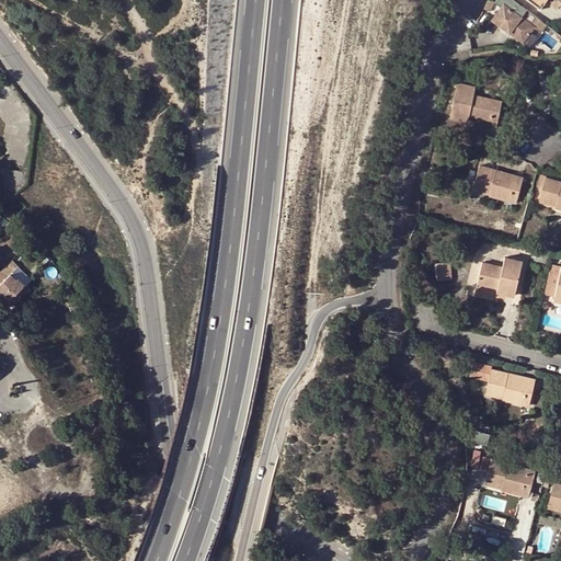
[(510,0),(508,0),(492,23),(521,43),(534,25),(525,19),(521,15),(524,10),(510,0)]
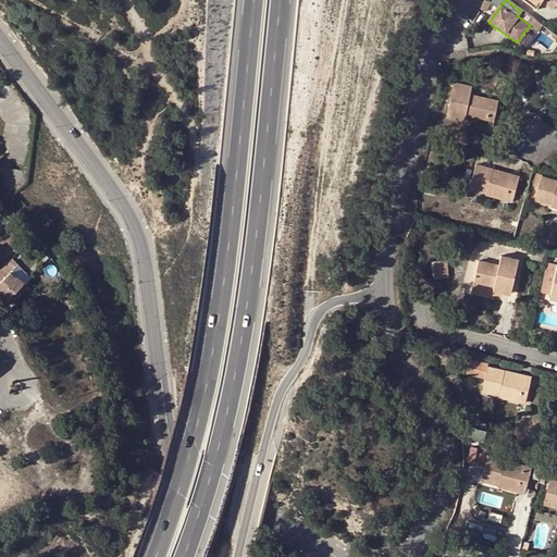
[(521,0),(535,11),(542,2),(543,0),(521,0)]
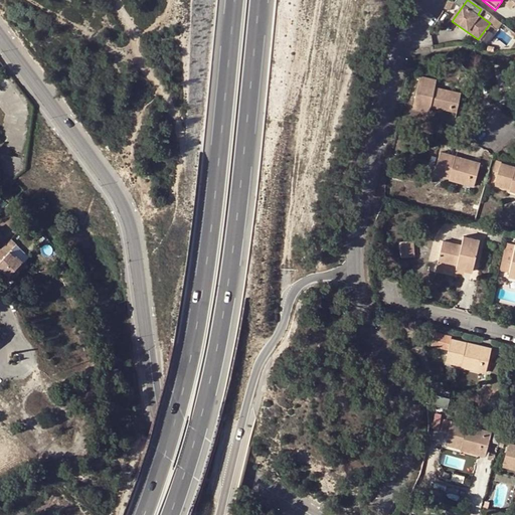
[(501,2),(495,10),(499,13),(505,4),(501,2)]
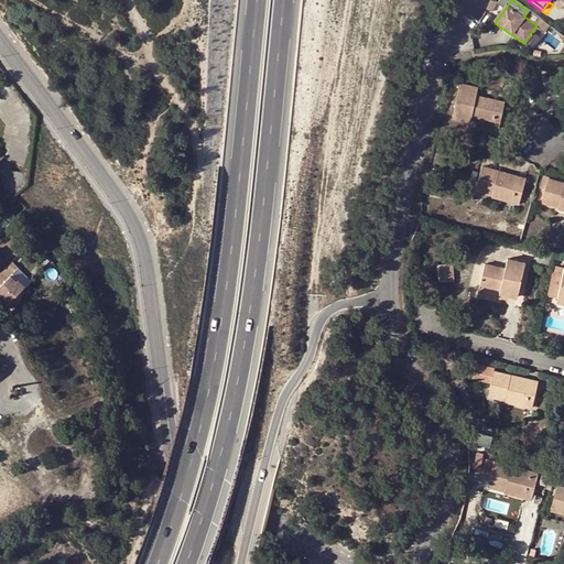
[(458,87),(452,121),(463,123),(464,118),(470,119),(499,126),(503,105),(475,99),(476,91),(458,87)]
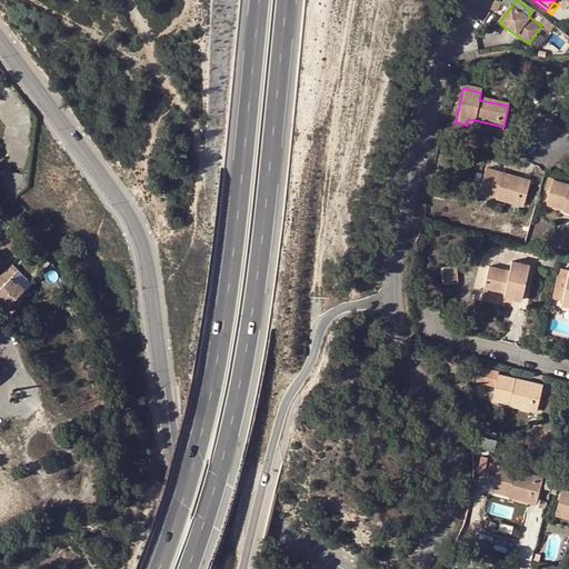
[(502,177),(486,171),(479,195),(497,199),(498,196),(525,203),(530,183),(521,181),(521,183),(502,179),(502,177)]
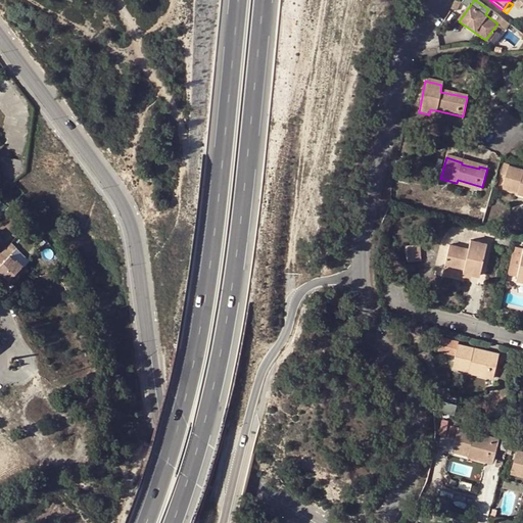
[(506,179),(503,190),(518,194),(519,191),(522,191),(522,173),(509,169),(509,168),(504,165),(501,177),(506,179)]
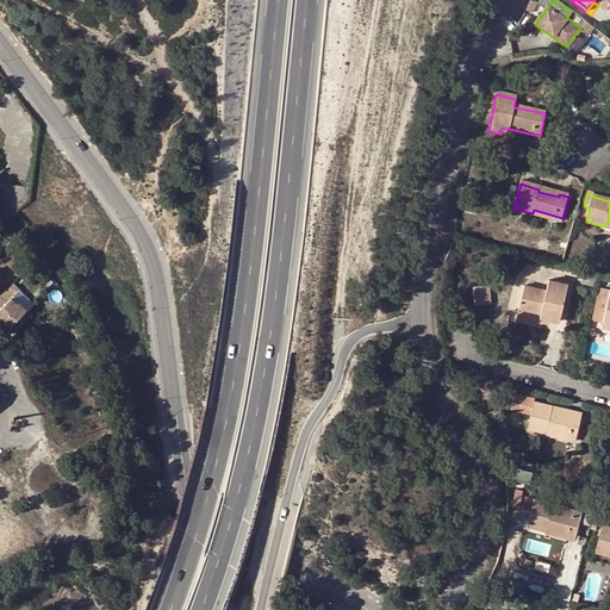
[(560,224),(562,218),(534,210),(533,213),(531,216),(560,224)]
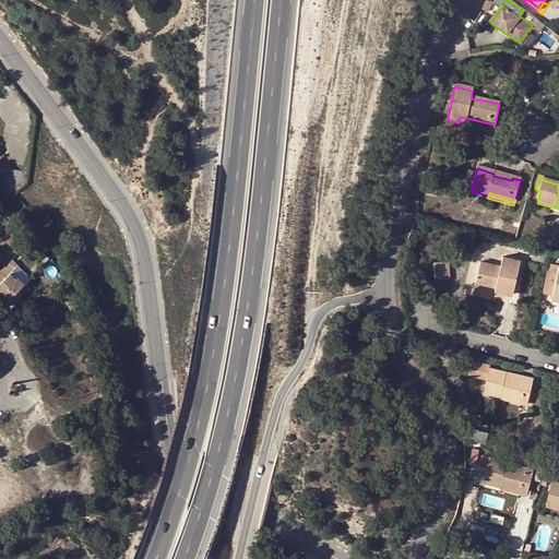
[(546,256),(533,252),(530,265),(544,269),(546,256)]
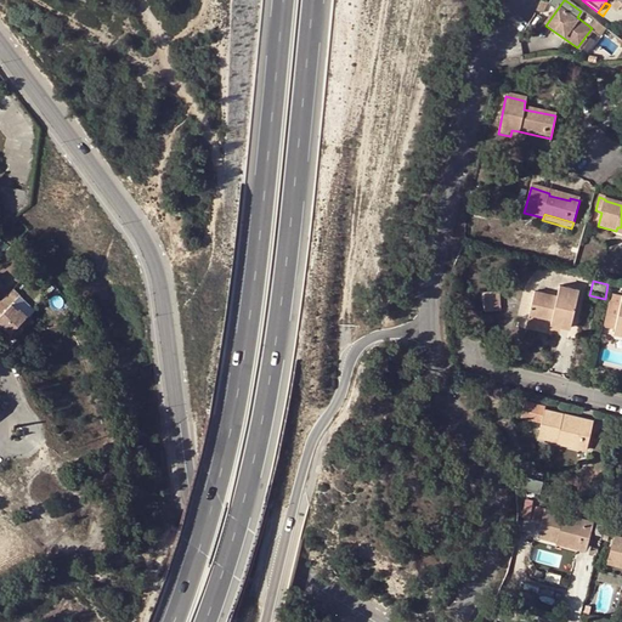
[(559,328),(570,331),(578,293),(559,288),(557,299),(535,294),(529,316),(550,322),(552,317),(561,320),(559,328)]
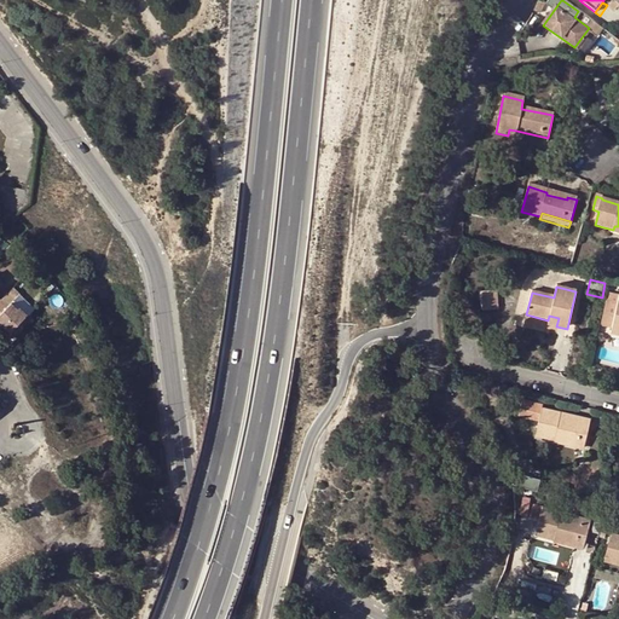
[(497,293),(479,294),(481,312),(498,311),(497,293)]
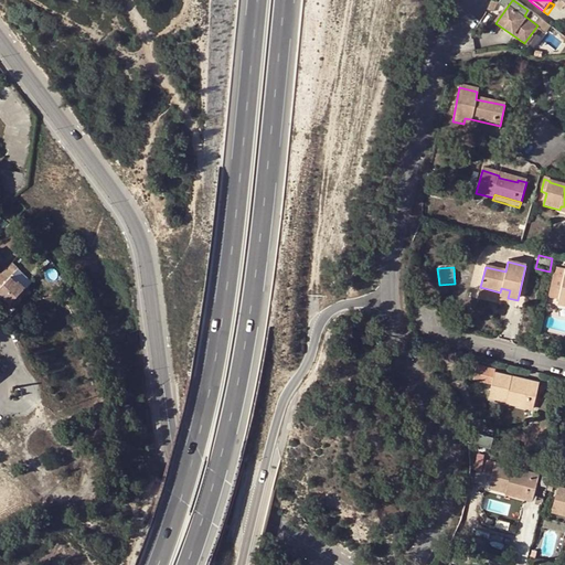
[(0,298),(4,304),(18,290),(6,278),(2,281),(0,278),(0,298)]
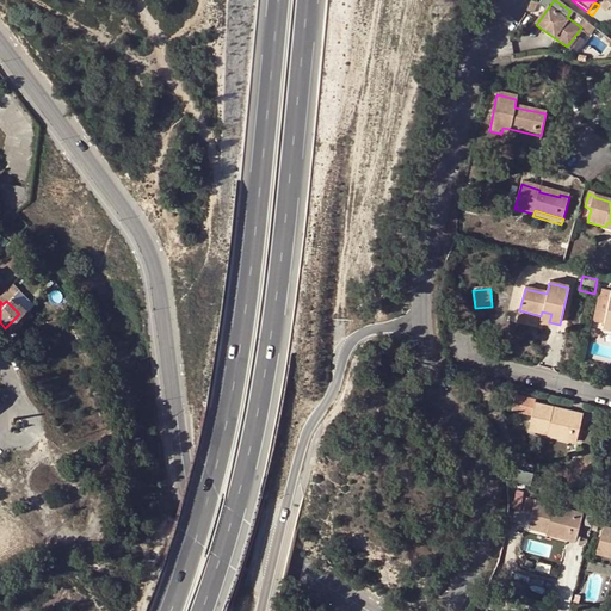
[(542,312),(541,316),(541,321),(549,322),(551,314),(542,312)]
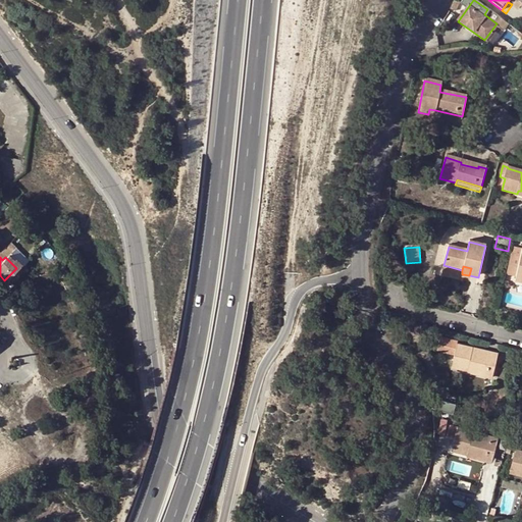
[(458,343),(439,338),(436,352),(454,356),(452,367),(467,371),(468,368),(492,373),(498,355),(488,353),(488,355),(472,352),(472,349),(457,346),(458,343)]
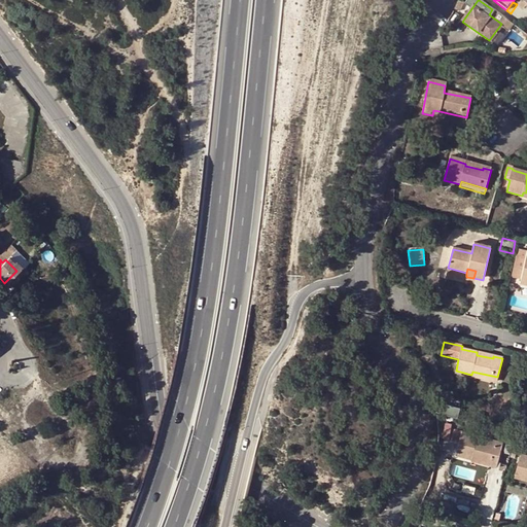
[(471,375),(471,376),(496,382),(497,377),(472,372),(471,375)]
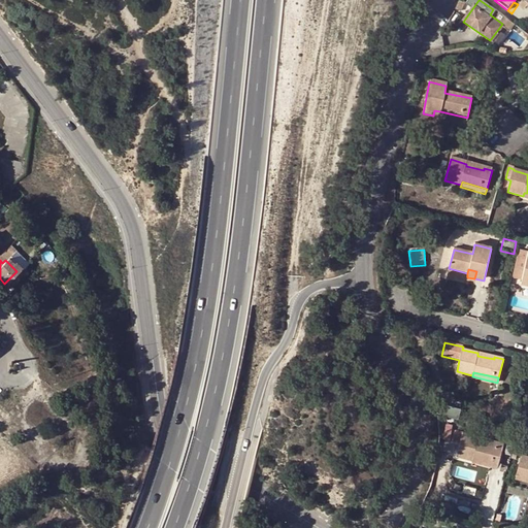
[(456,457),(472,461),(473,458),(498,464),(503,447),(496,443),(495,447),(477,441),(479,439),(455,432),(452,443),(460,446),(456,457)]
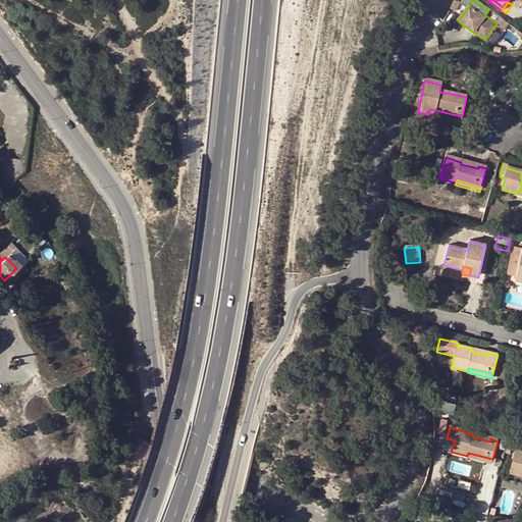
[(521,453),(516,452),(510,473),(521,476),(521,453)]
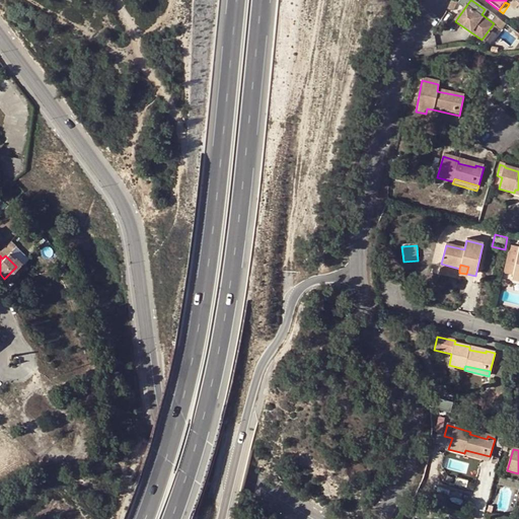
[(464,453),(463,455),(488,461),(490,456),(465,450),(464,453)]
